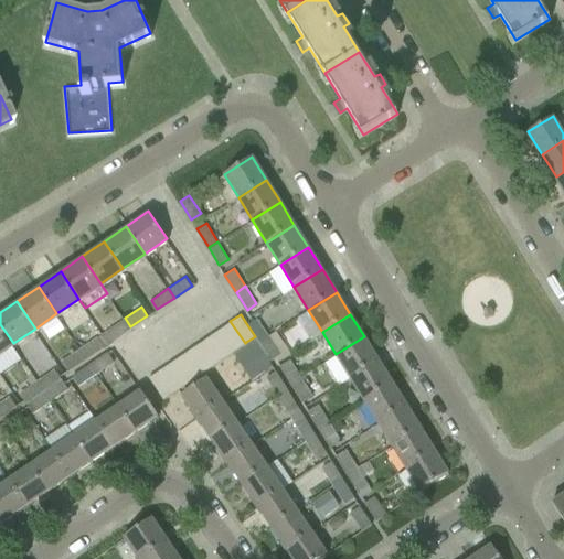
[(255,336),(258,341),(268,334),(256,316),(246,323),(255,336)]
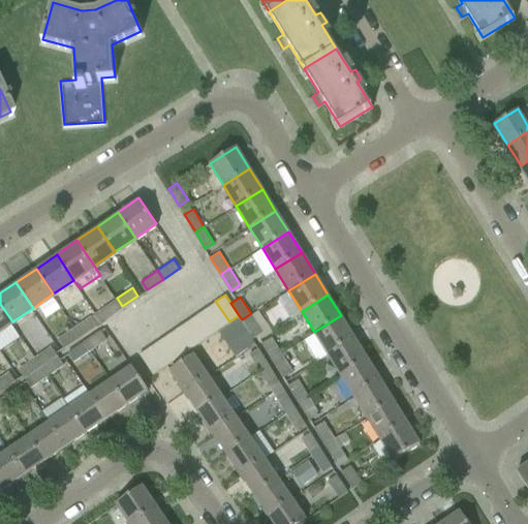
[(117,298),(100,309),(105,317),(109,315),(122,306),(117,298)]
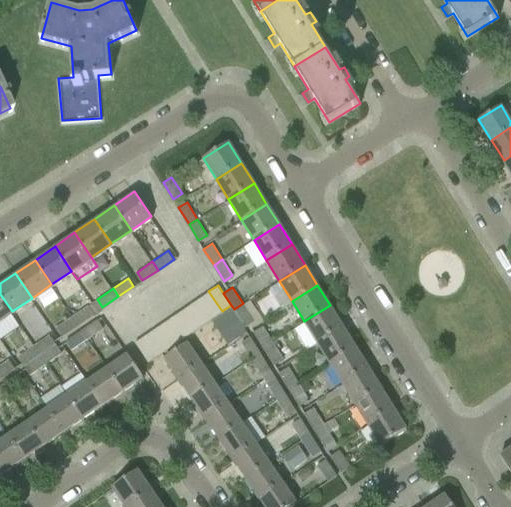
[(208,291),(199,297),(213,317),(222,311),(208,291)]
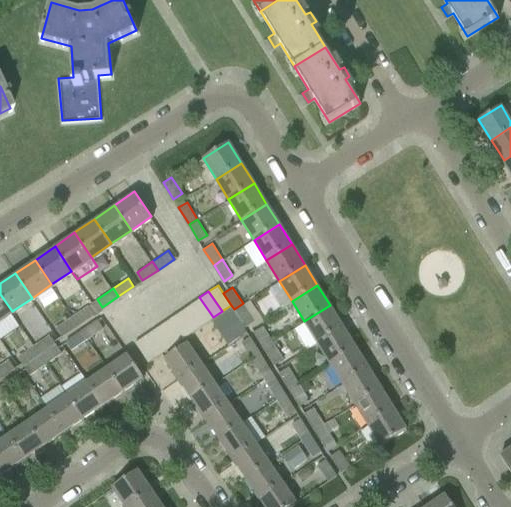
[(0,294),(0,319),(12,311),(0,294)]
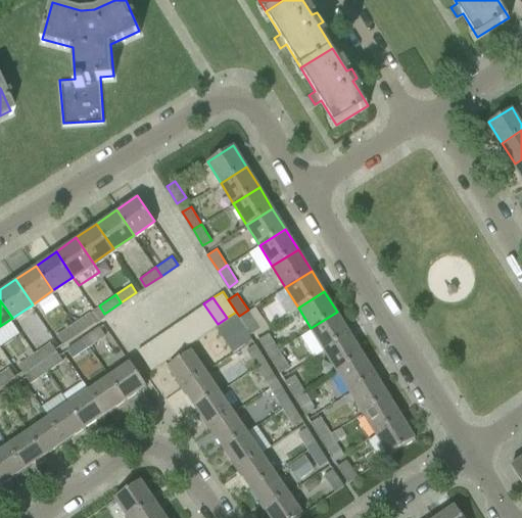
[(203,303),(194,310),(208,330),(218,324),(203,303)]
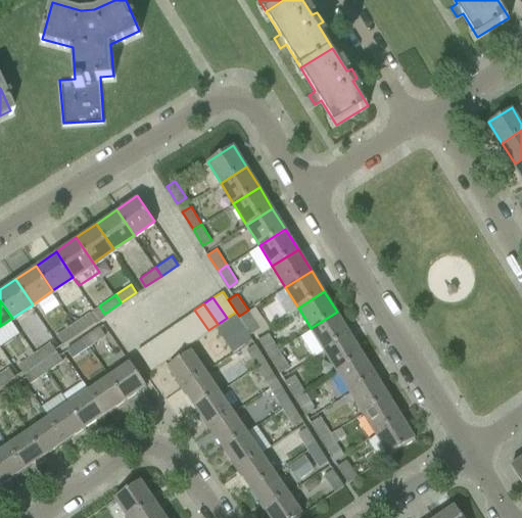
[(194,310),(185,317),(199,337),(208,330),(194,310)]
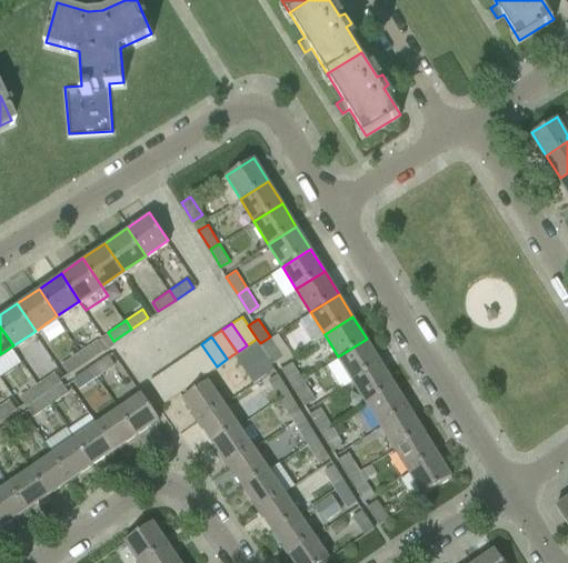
[(282,355),(270,337),(260,343),(269,357),(273,361),(282,355)]
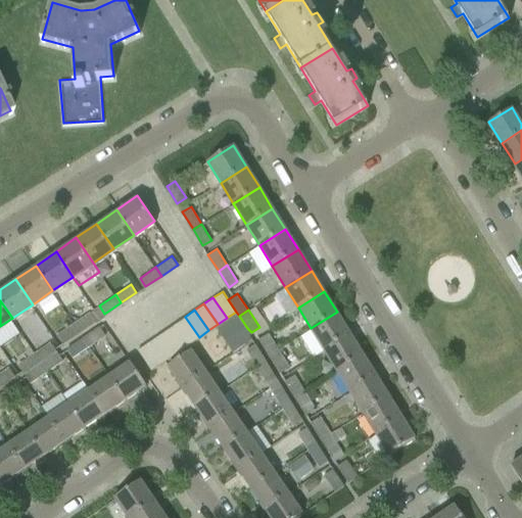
[(91,312),(75,322),(80,330),(96,319),(91,312)]
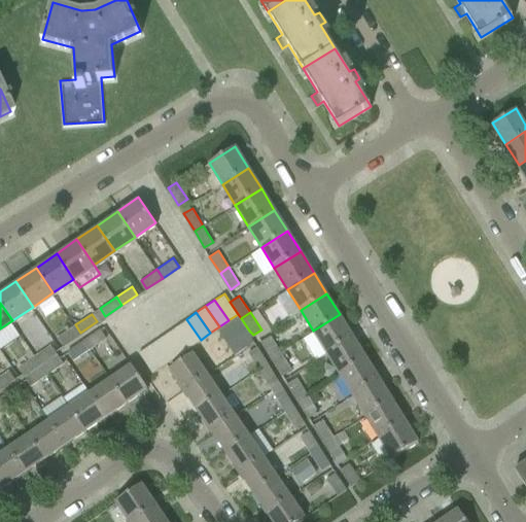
[(249,331),(241,318),(238,314),(230,319),(241,336),(249,331)]
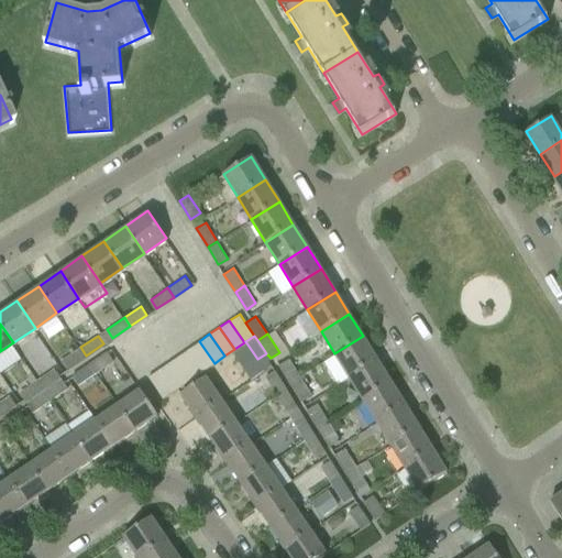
[(334,353),(349,376),(377,359),(363,336),(334,353)]
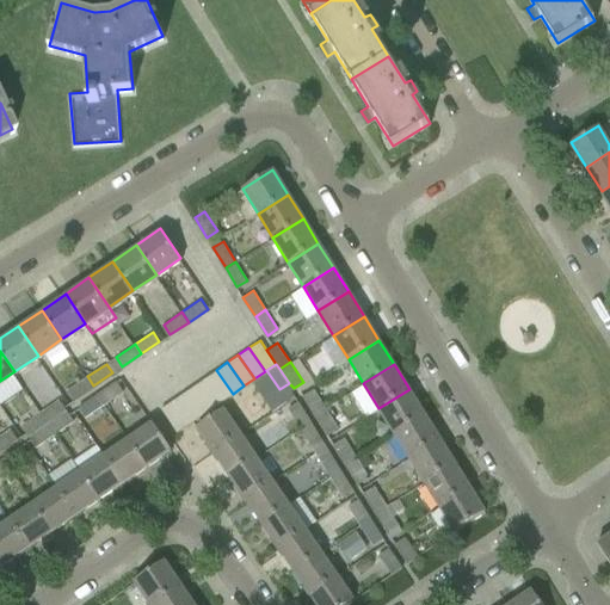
[(216,370),(205,377),(221,401),(233,394),(216,370)]
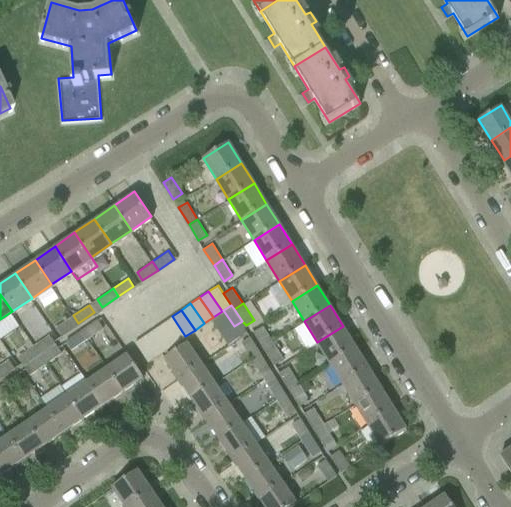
[(73,315),(57,326),(62,334),(78,323),(73,315)]
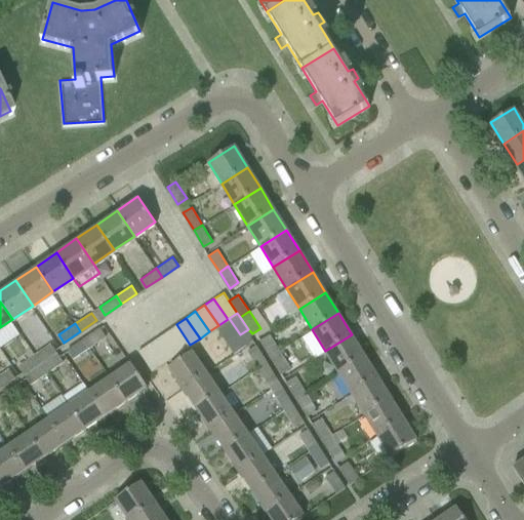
[(176,324),(167,330),(180,351),(190,345),(176,324)]
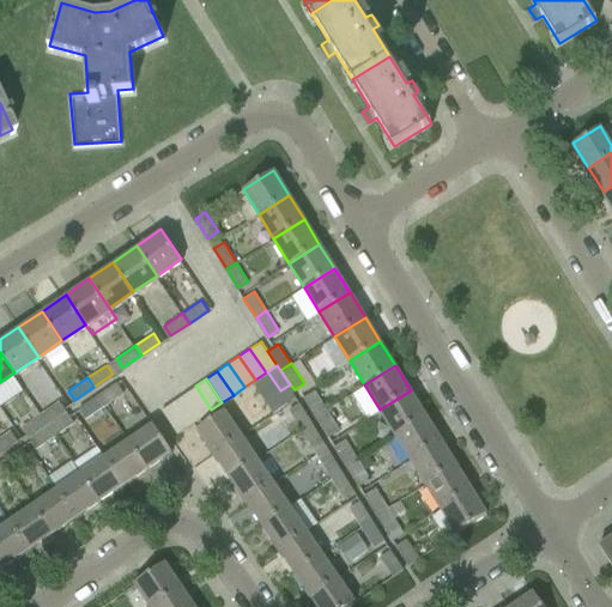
[(117,382),(98,395),(104,404),(123,390),(117,382)]
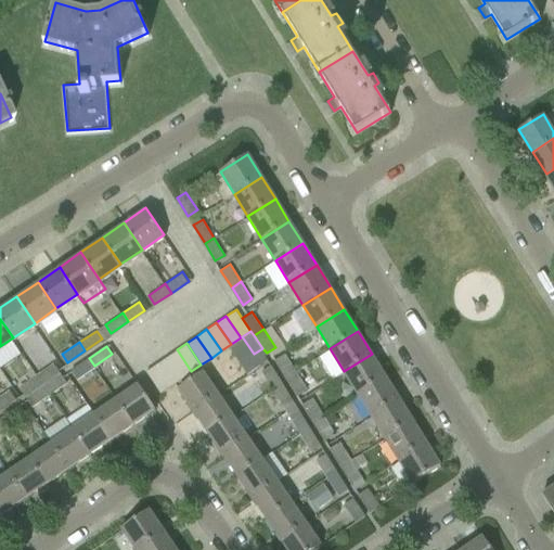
[(177,349),(166,356),(181,379),(191,371),(177,349)]
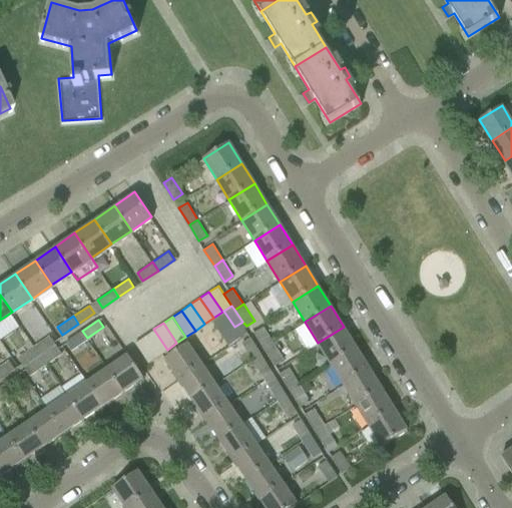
[(254,331),(265,347),(274,342),(264,326),(254,331)]
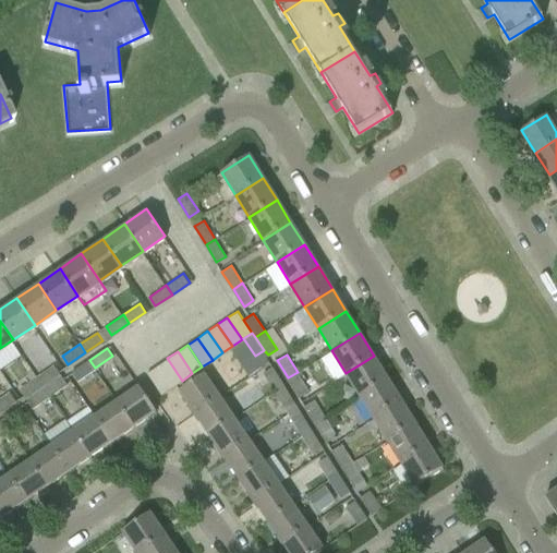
[(346,373),(360,395),(387,377),(374,356),(346,373)]
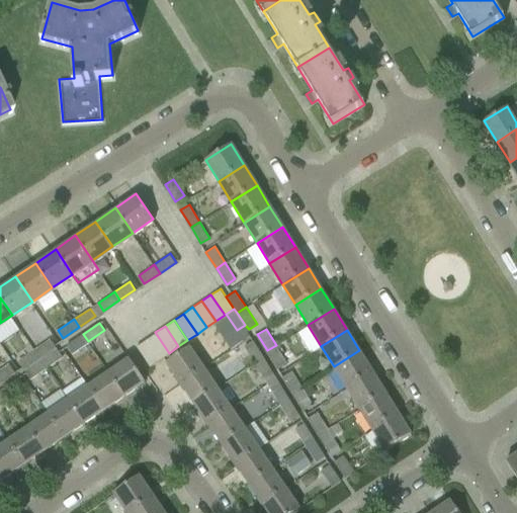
[(155,332),(146,339),(160,359),(169,353),(155,332)]
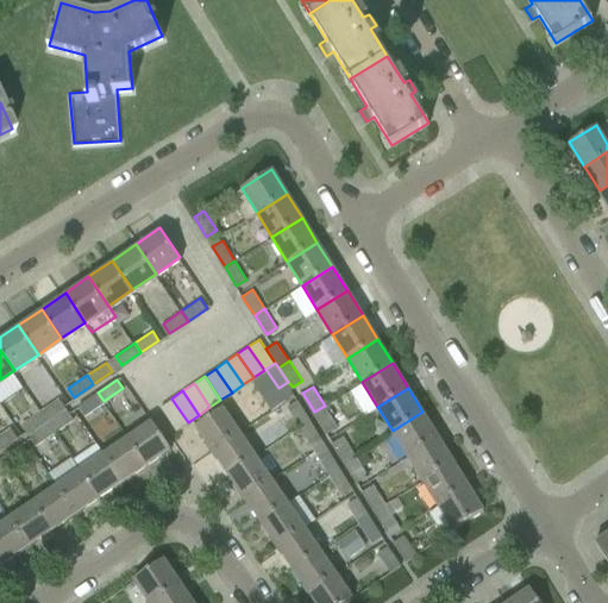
[(98,393),(79,406),(85,414),(104,401),(98,393)]
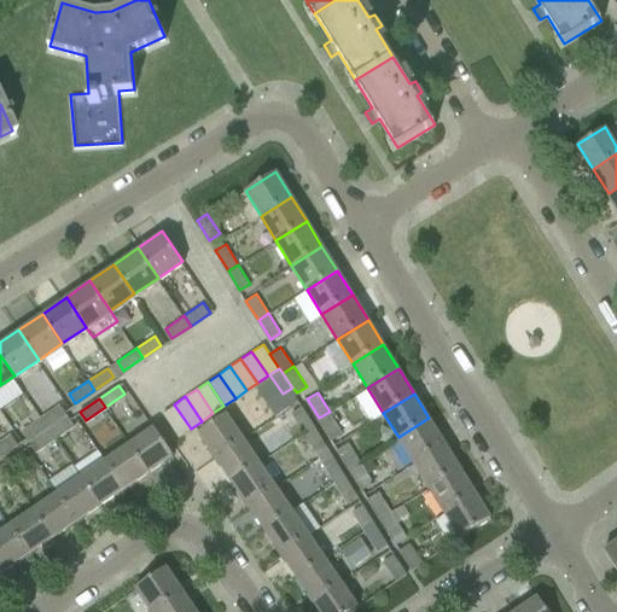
[(60,402),(41,415),(45,420),(46,423),(47,424),(50,426),(68,414),(65,411),(60,402)]
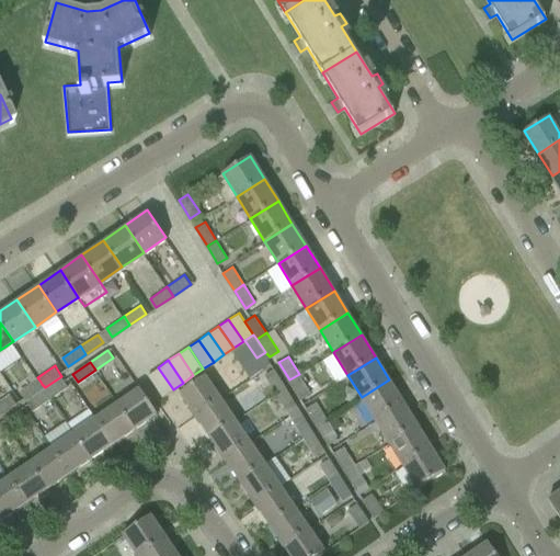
[(173,389),(158,367),(148,374),(163,396),(173,389)]
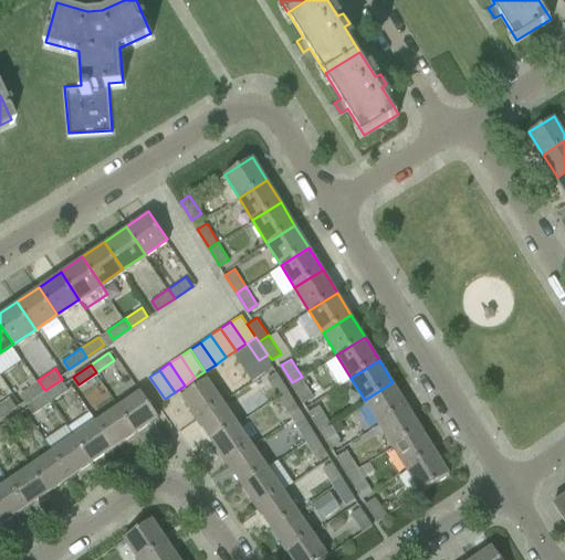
[(278,371),(268,378),(278,394),(289,388),(278,371)]
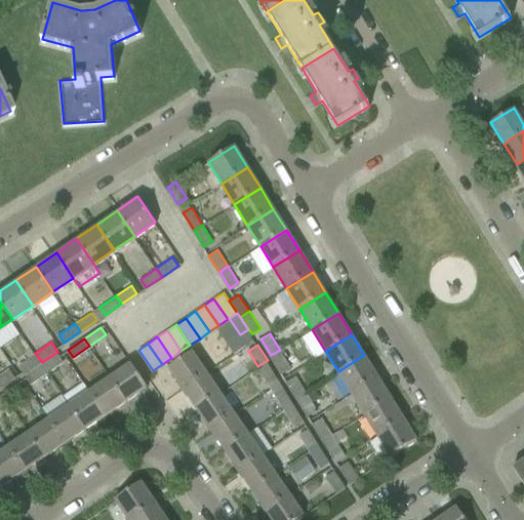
[(169,366),(184,387),(207,371),(193,350),(169,366)]
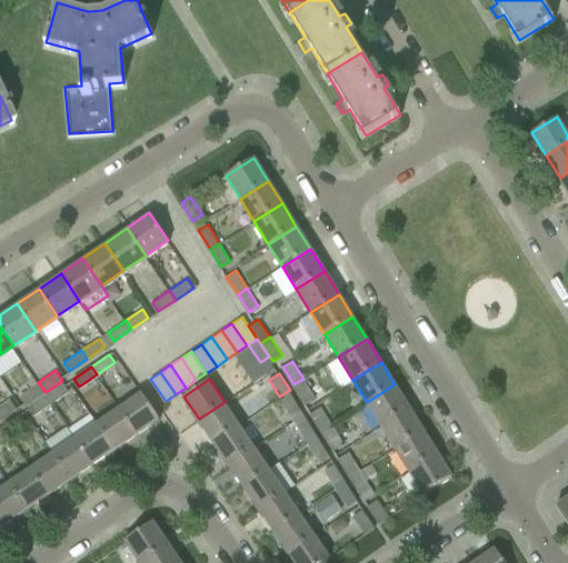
[(304,379),(294,384),(305,402),(315,396),(304,379)]
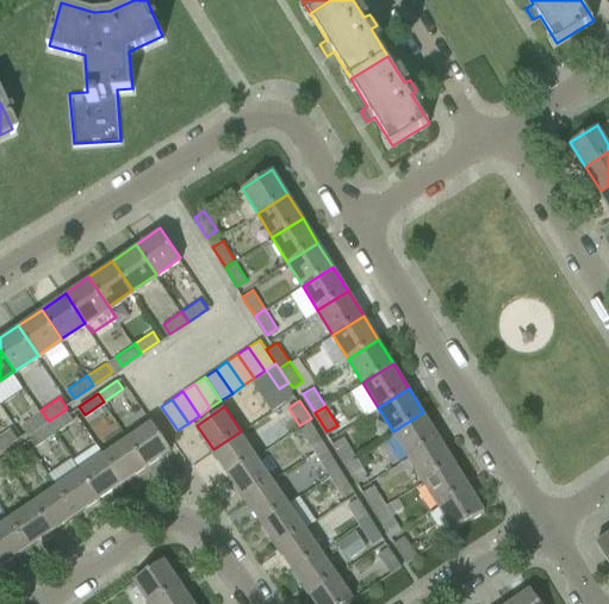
[(49,421),(48,421),(49,423),(50,424),(51,425),(56,433),(74,419),(68,410),(67,409),(49,421)]
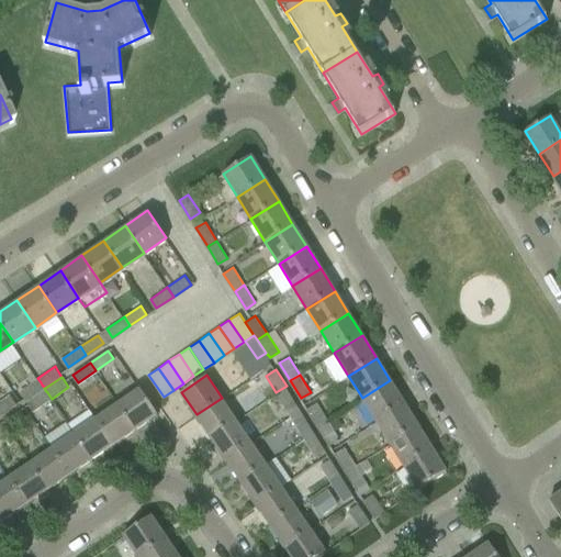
[(37,378),(20,390),(25,398),(27,400),(44,389),(44,388),(45,388),(43,386),(42,385),(41,382),(37,378)]
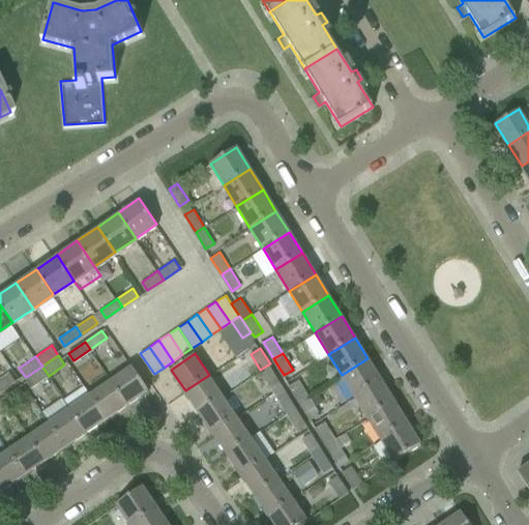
[(342,375),(354,397),(381,379),(368,358),(342,375)]
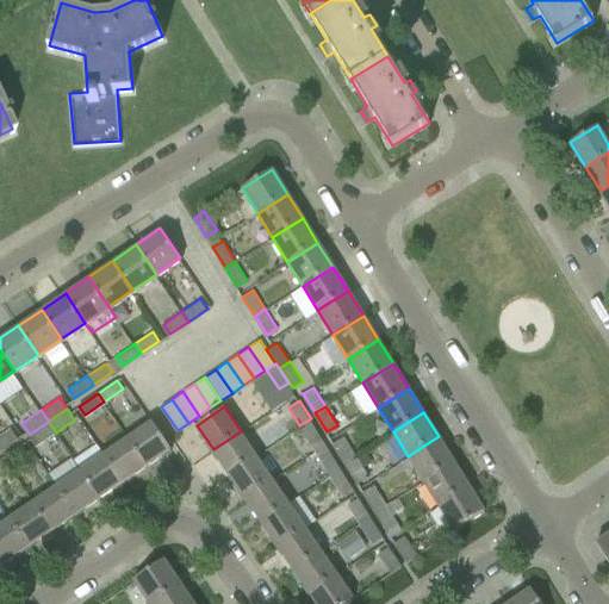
[(311,418),(299,425),(312,446),(323,439),(311,418)]
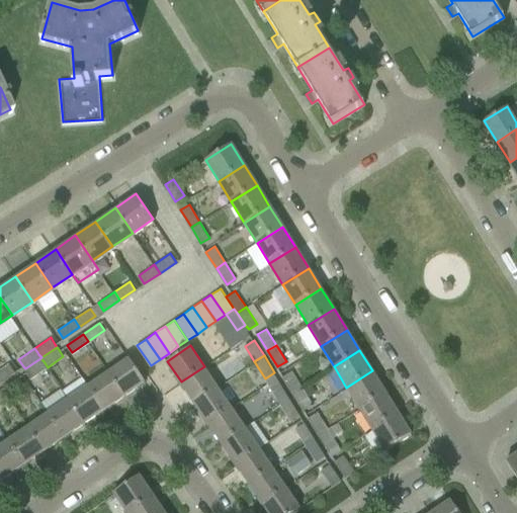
[(40,358),(25,368),(26,370),(31,377),(34,376),(36,374),(48,367),(44,361),(42,360),(41,359),(40,357),(40,358)]
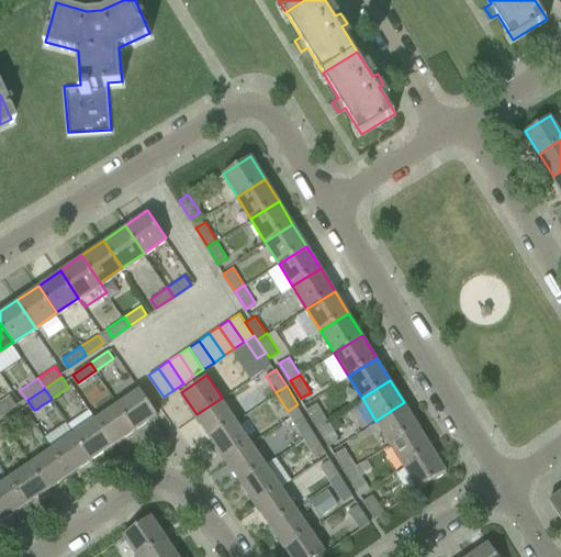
[(141,388),(119,403),(135,427),(157,412),(141,388)]
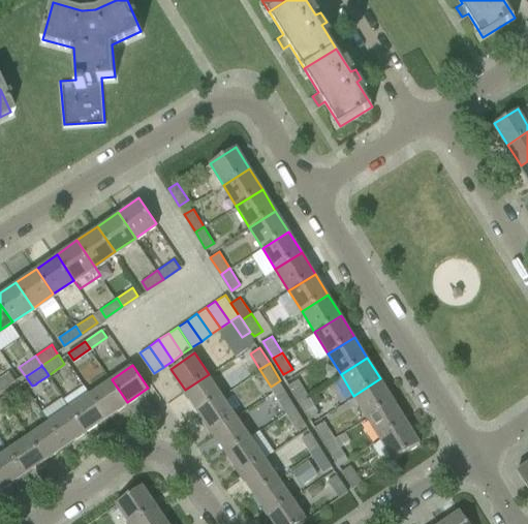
[(9,371),(0,377),(0,390),(16,379),(9,371)]
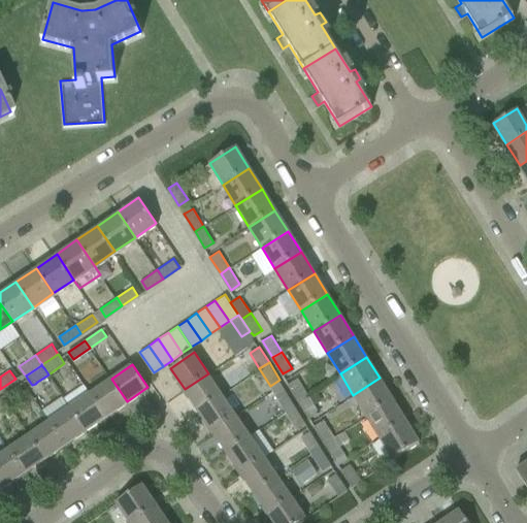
[(185,389),(198,410),(222,394),(208,373),(185,389)]
